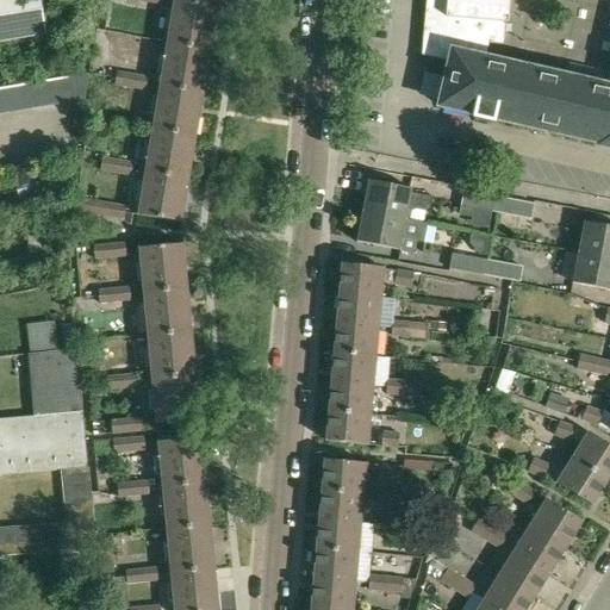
[(0,0),(0,39),(44,33),(38,0),(0,0)]
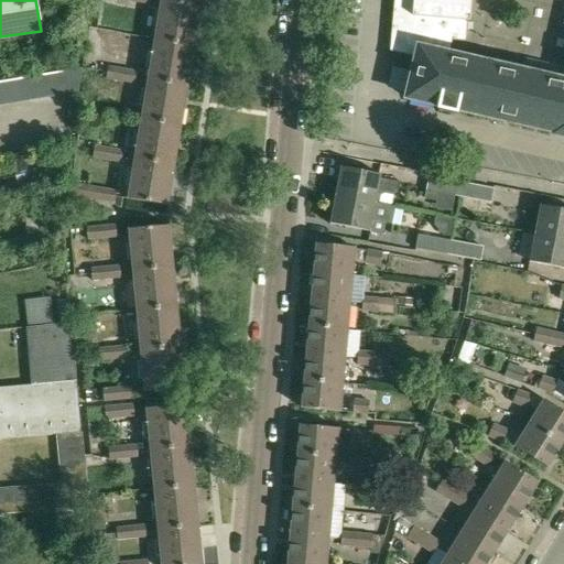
[(161,0),(155,40),(194,46),(201,7),(161,0)]
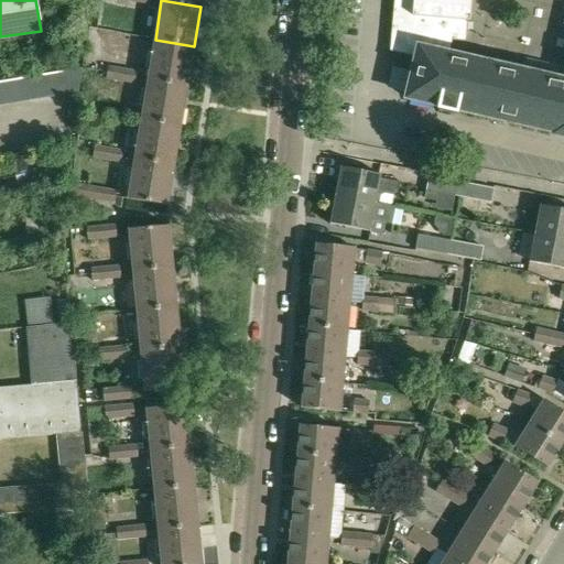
[(393,0),(390,51),(415,57),(418,46),(451,54),(452,40),(465,41),(467,21),(469,21),(470,0),(393,0)]
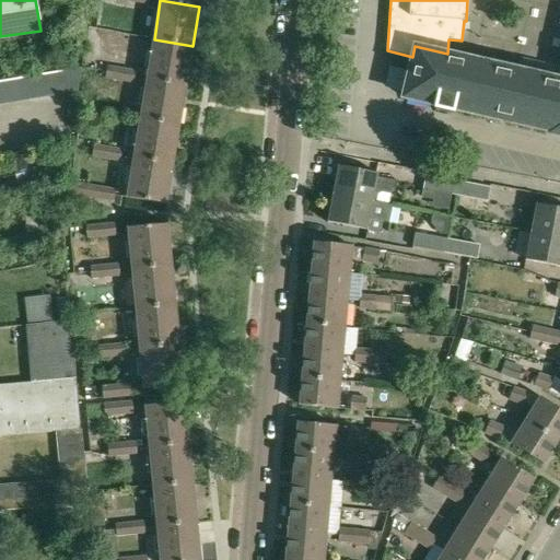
[(154,39),(148,78),(186,84),(193,46),(154,39)]
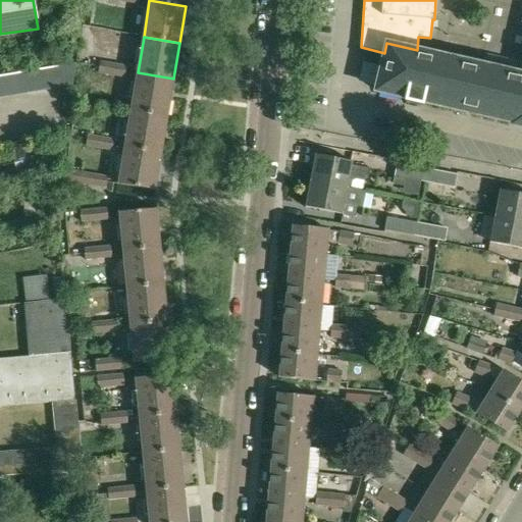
[(386,43),(384,53),(375,92),(405,98),(404,102),(422,106),(423,102),(511,122),(511,125),(521,127),(521,75),(417,50),(386,43)]
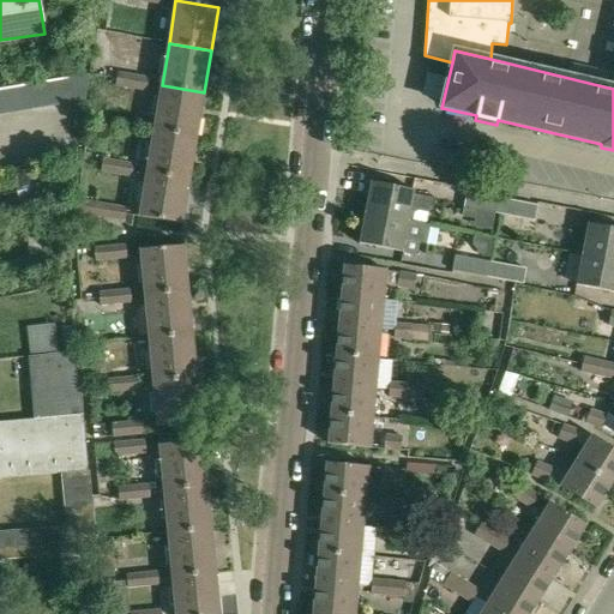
[(114,88),(130,90),(132,76),(115,73),(114,88)]
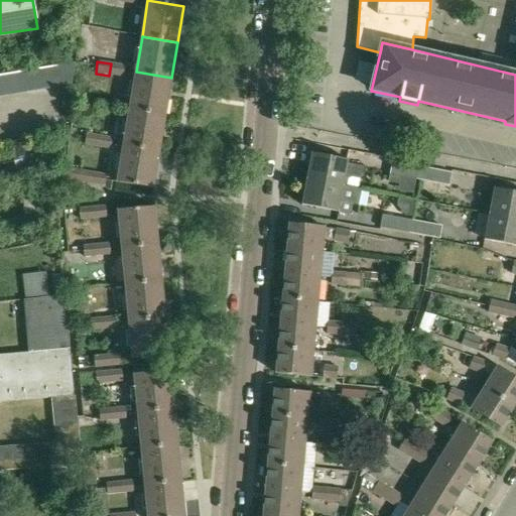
[(21,63),(4,66),(5,74),(22,71),(21,63)]
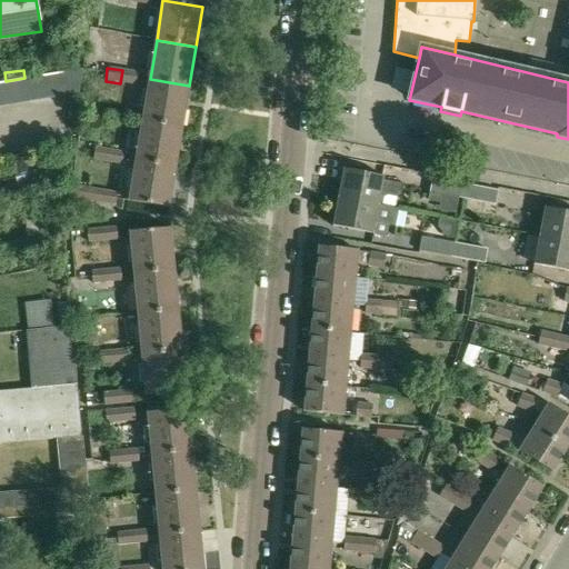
[(122,70),(120,83),(136,86),(138,72),(122,70)]
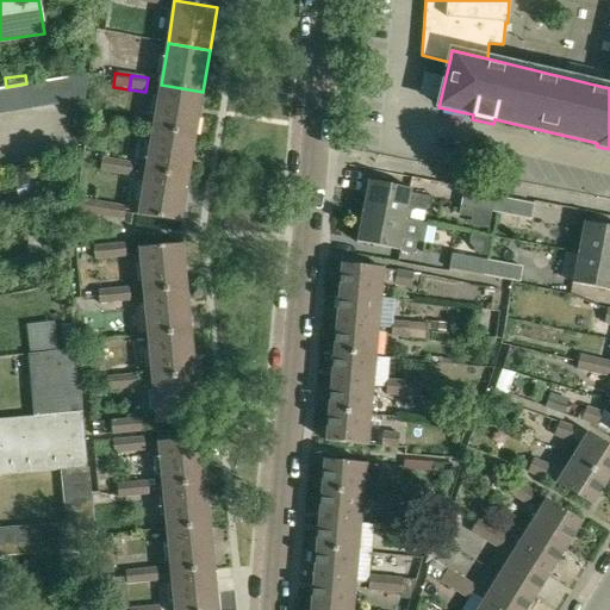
[(69,78),(54,80),(57,104),(73,101),(69,78)]
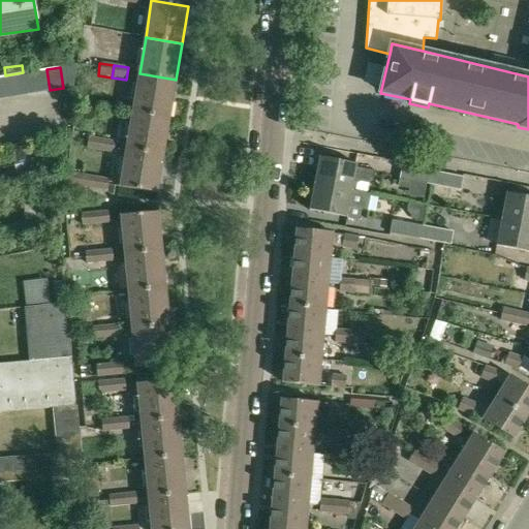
[(37,92),(50,90),(47,69),(34,71),(37,92)]
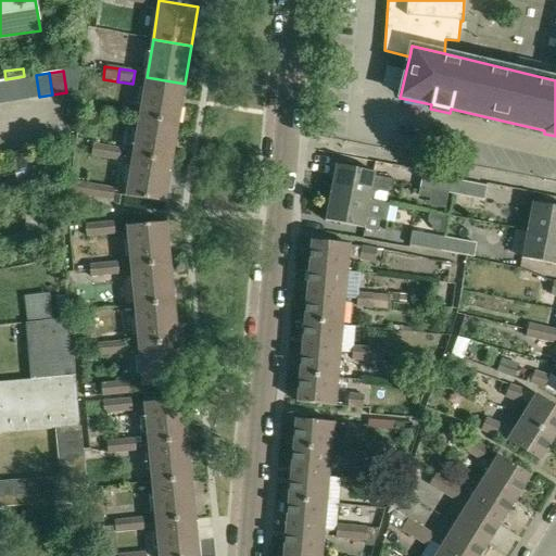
[(36,75),(23,77),(27,99),(39,97),(36,75)]
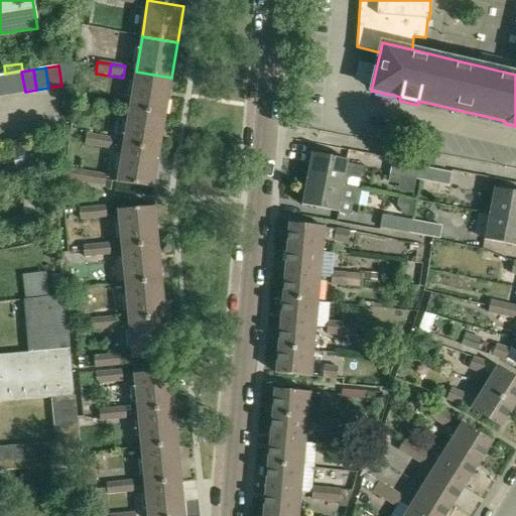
[(25,92),(21,72),(10,74),(13,94),(25,92)]
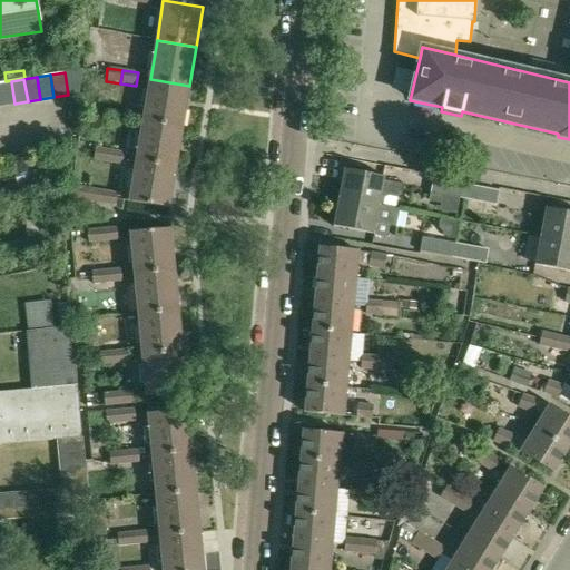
[(150,79),(143,119),(182,126),(189,86),(150,79)]
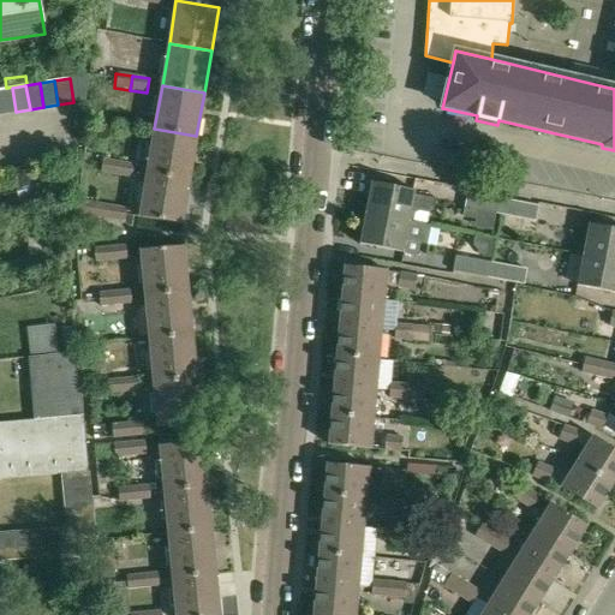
[(12,88),(0,89),(0,106),(1,114),(16,112),(12,88)]
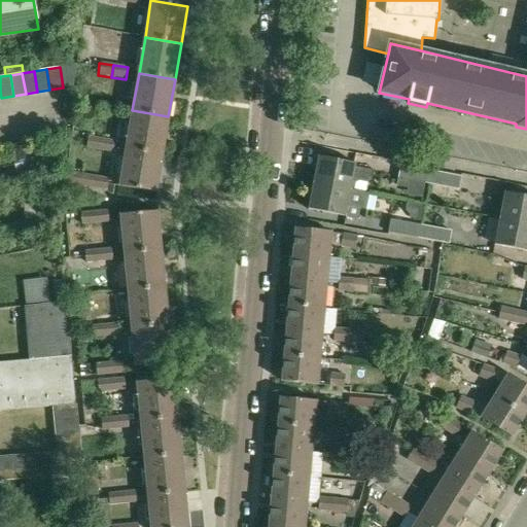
[(127,140),(126,147),(162,152),(168,116),(132,110),(130,124),(117,121),(115,138),(127,140)]
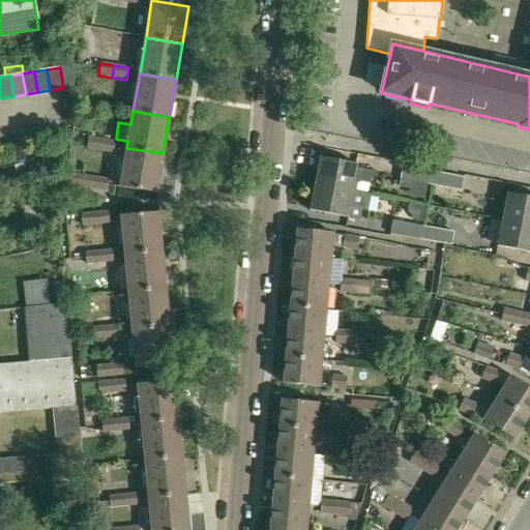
[(99,151),(101,140),(88,138),(86,149),(99,151)]
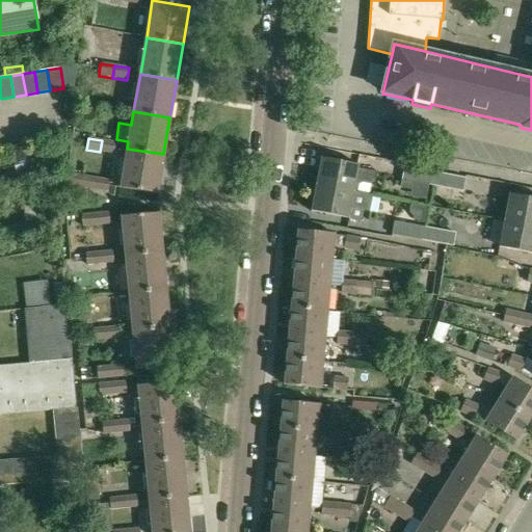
[(114,142),(102,140),(100,152),(112,154),(114,142)]
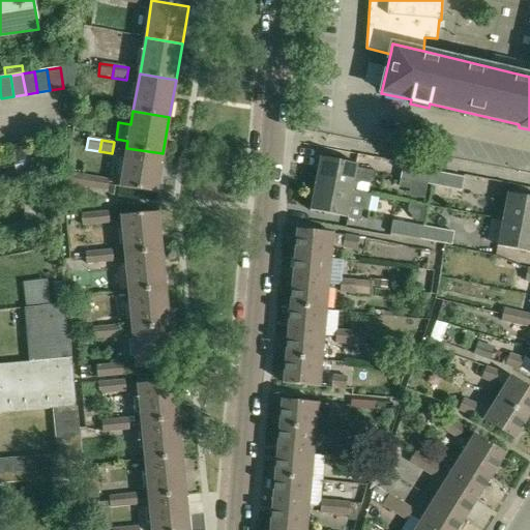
[(163,153),(126,148),(120,187),(156,194),(163,153)]
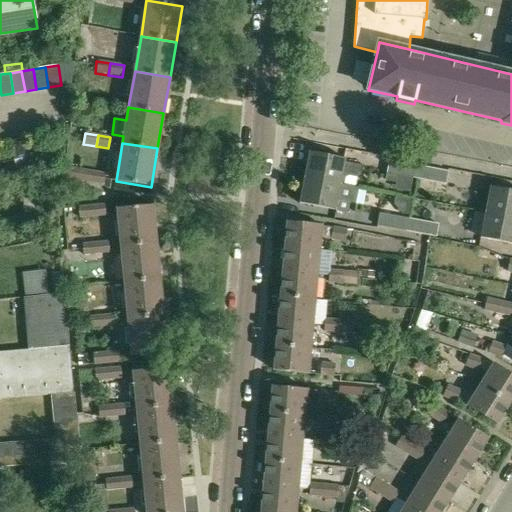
[(357,175),(362,172),(363,166),(344,163),(345,159),(308,153),(304,177),(340,185),(342,175),(346,173),(357,175)]
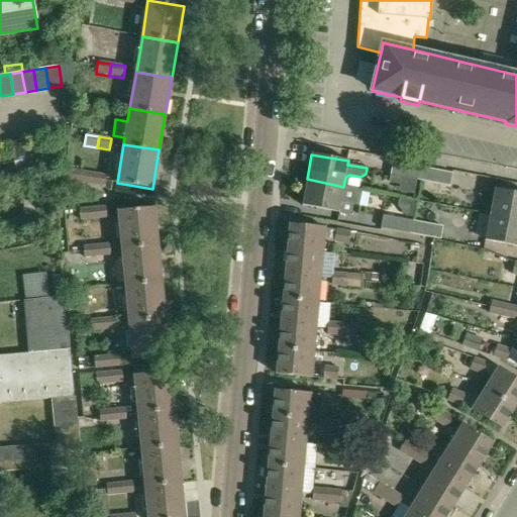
[(390,175),(420,181),(422,168),(393,162),(390,175)]
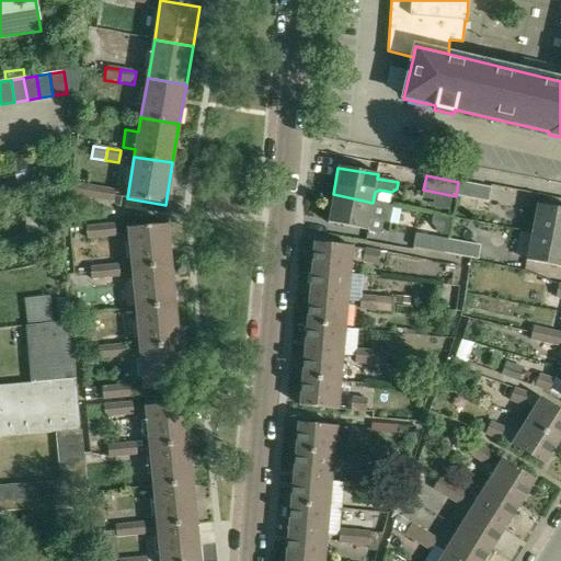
[(490,189),(458,182),(456,196),(488,202),(490,189)]
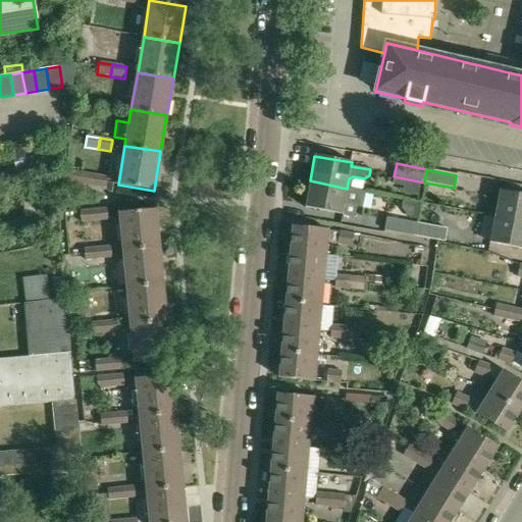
[(69,170),(67,183),(80,185),(82,172),(69,170)]
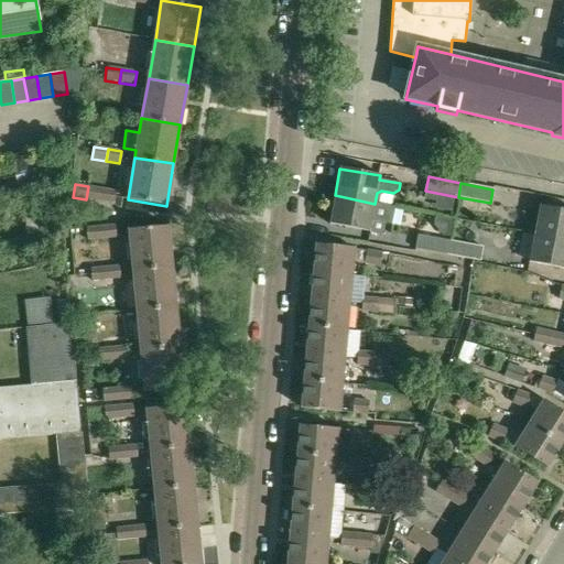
[(88,186),(86,199),(100,202),(102,188),(88,186)]
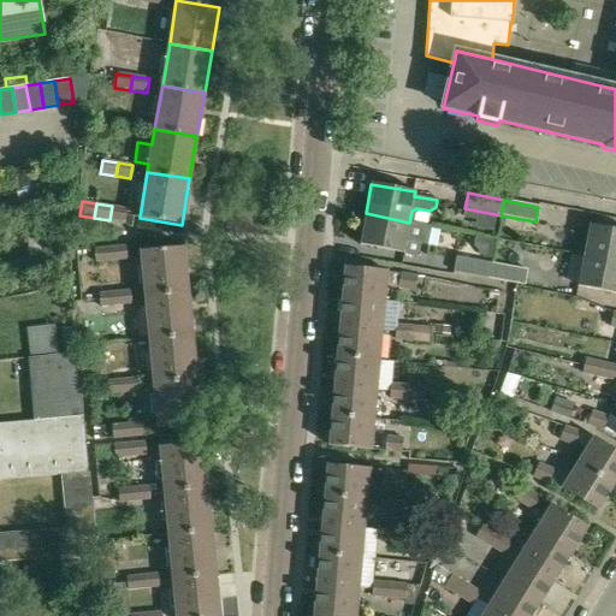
[(112,206),(110,220),(119,221),(125,223),(128,209),(122,208),(112,206)]
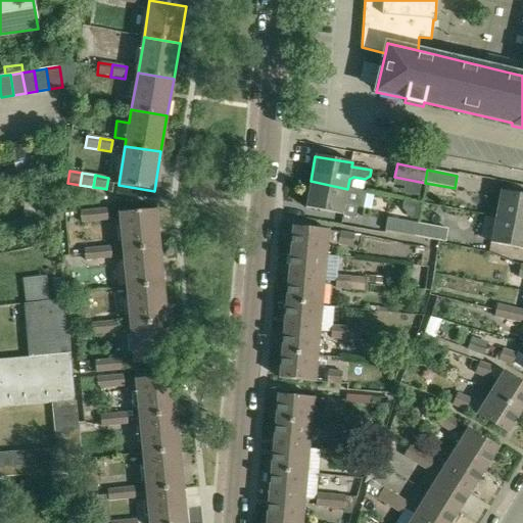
[(363,209),(366,192),(347,189),(311,181),(305,208),(342,215),(354,217),(357,207),(363,209)]
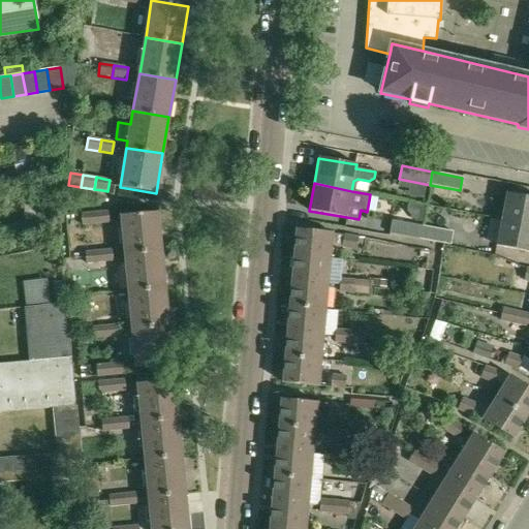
[(528,196),(506,193),(501,220),(528,225),(528,196)]
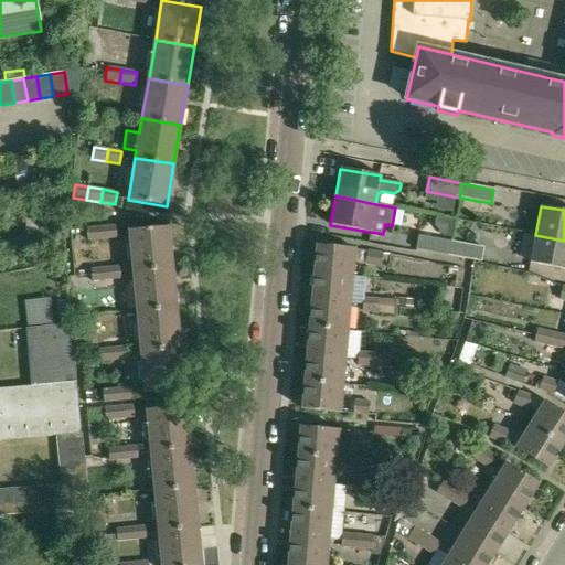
[(100,226),(102,240),(116,238),(115,225),(100,226)]
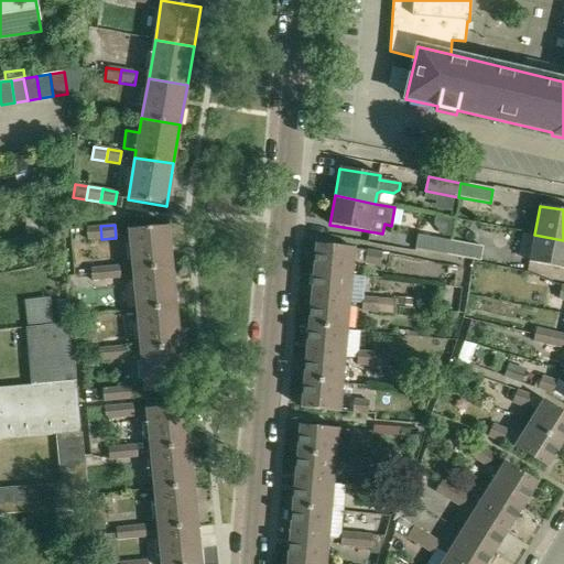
[(100,226),(86,228),(87,240),(101,239),(100,226)]
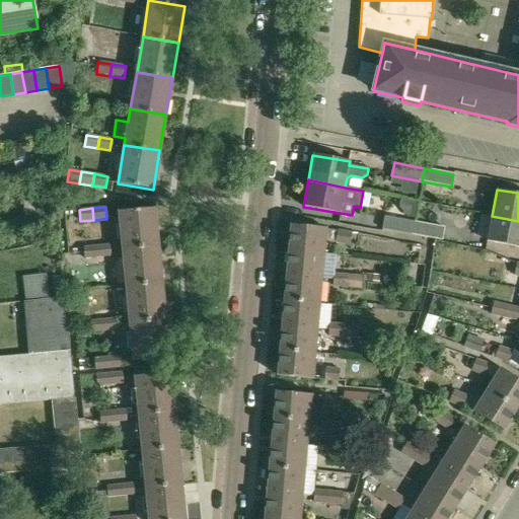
[(119,211),(122,247),(158,244),(154,208),(119,211)]
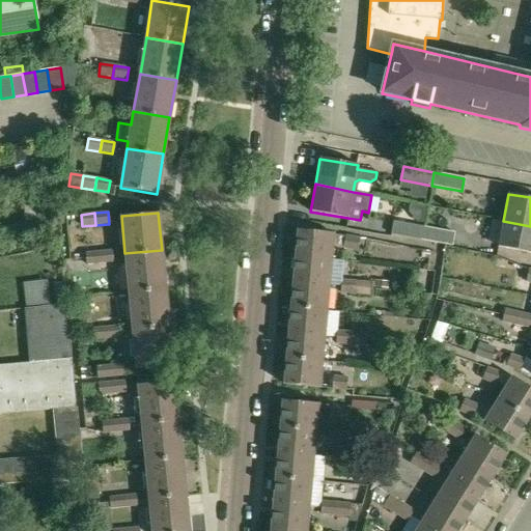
[(530,226),(503,221),(498,247),(530,253),(530,226)]
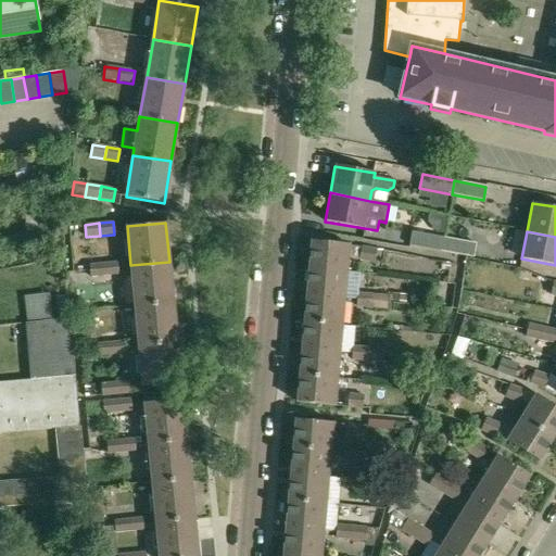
[(409,232),(407,245),(441,252),(443,239),(409,232)]
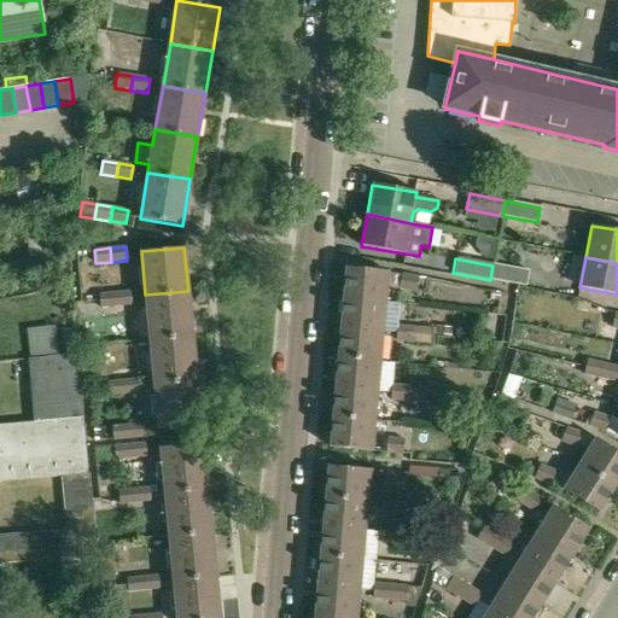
[(528,272),(493,266),(490,280),(525,286),(528,272)]
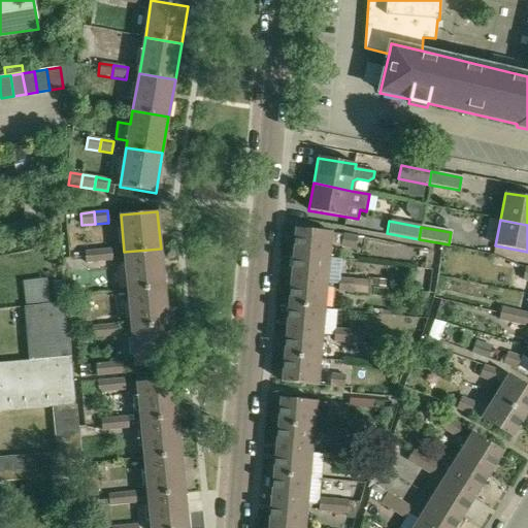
[(295,231),(293,258),(328,261),(330,244),(356,250),(358,239),(331,234),(295,231)]
